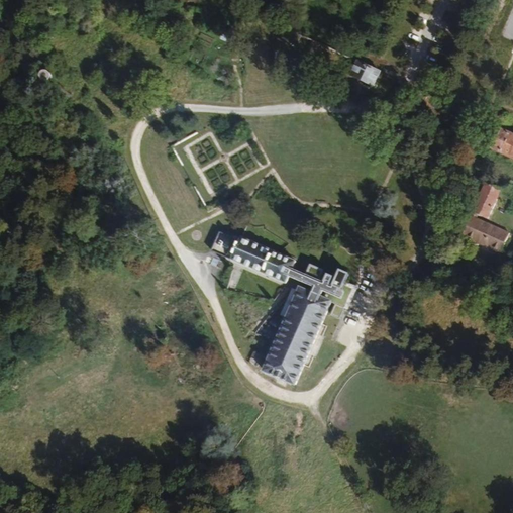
[(222,26),(216,34),(225,40),(231,32),(222,26)]
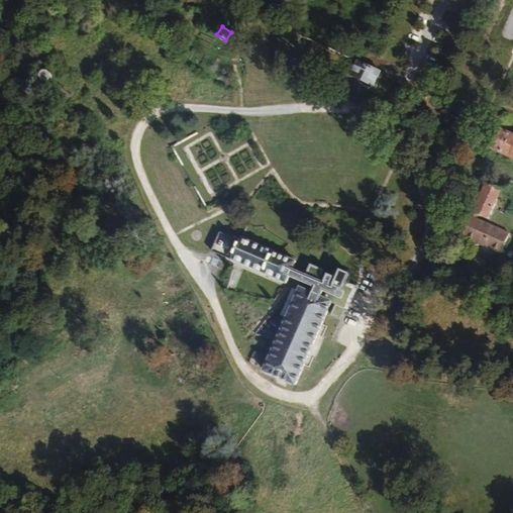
[(362,72),(369,59),(347,47),(340,62),(362,72)]
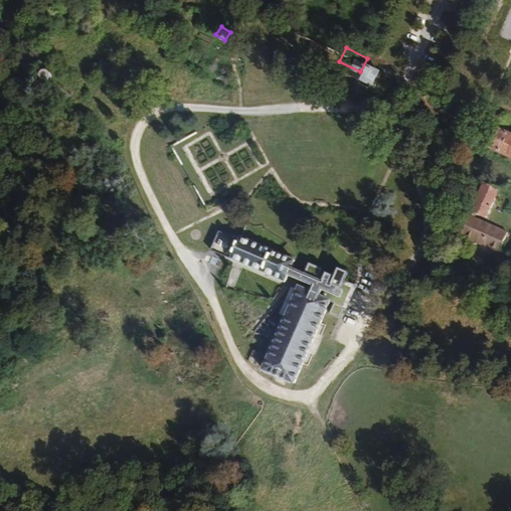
[(510,129),(484,116),(474,136),(509,154),(510,149),(510,129)]
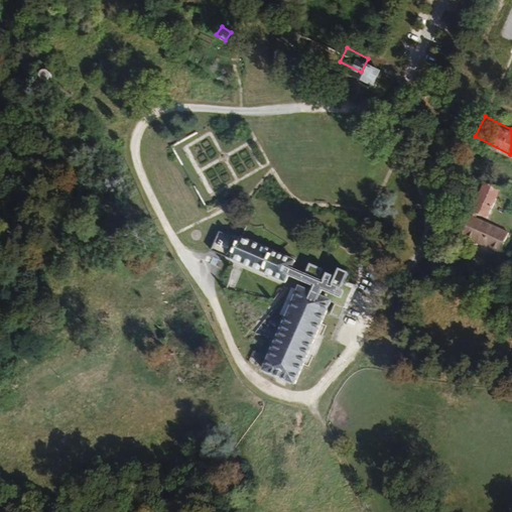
[(468,206),(483,177),(472,171),(457,200),(468,206)]
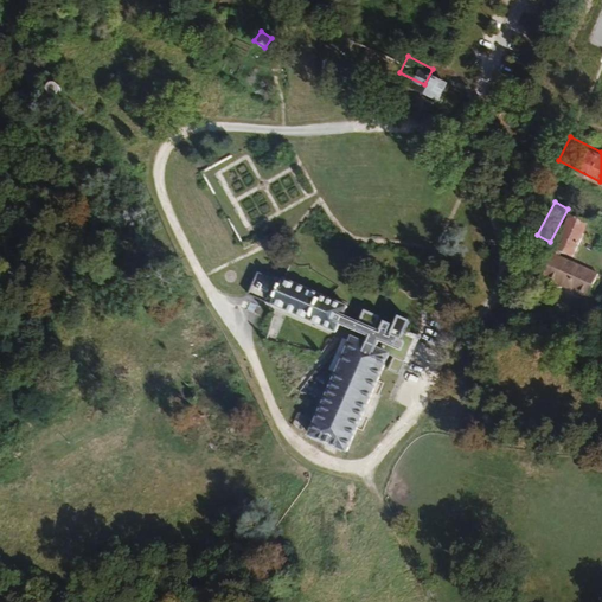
[(578,264),(533,241),(523,262),(569,285),(578,264)]
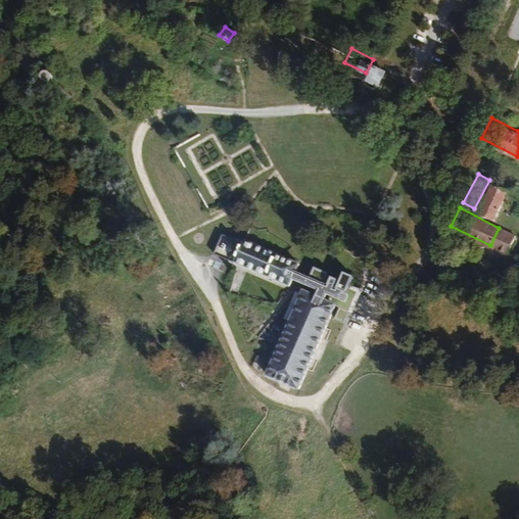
[(315,294),(302,289),(262,376),(295,389),(332,303),(336,305),(331,317),(342,321),(355,288),(345,285),(349,275),(341,271),(336,283),(334,282),(335,278),(330,275),(328,280),(323,278),(326,271),(313,266),(308,277),(293,271),(297,262),(223,230),(213,252),(288,284),(291,276),(318,287),(315,294)]
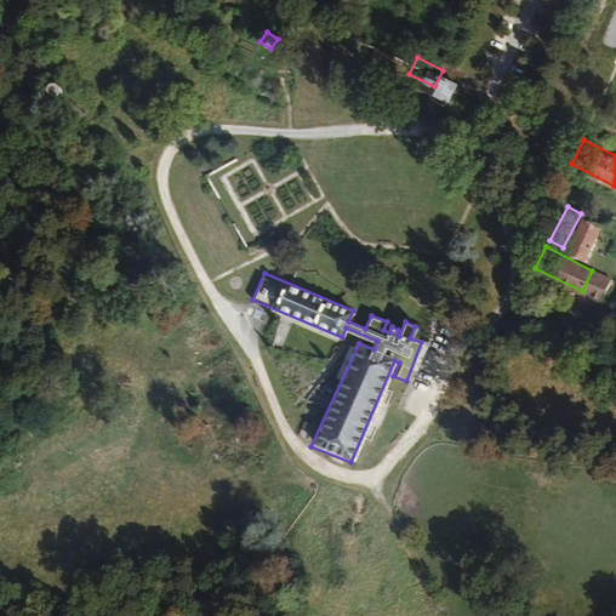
[(401,399),(399,405),(414,411),(416,405),(401,399)]
